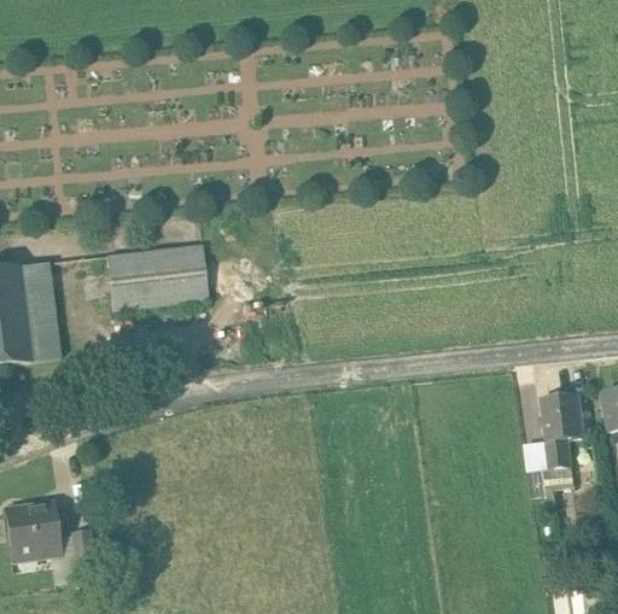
[(202,245),(106,256),(112,310),(208,299),(202,245)]
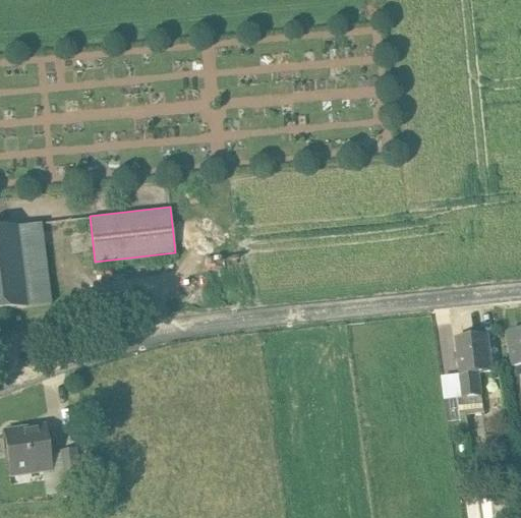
[(41,220),(18,223),(29,303),(51,300),(41,220)]
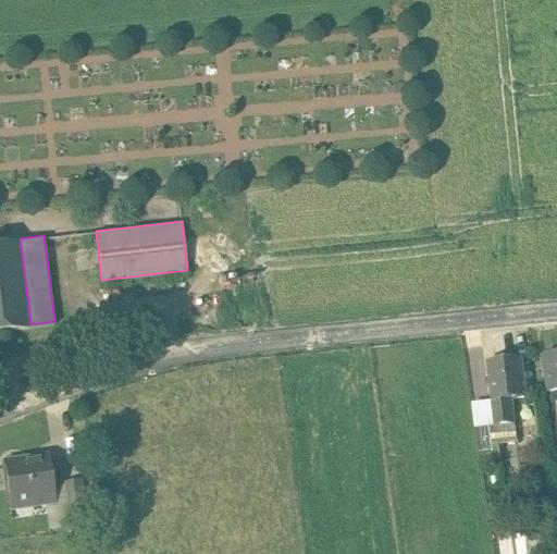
[(20,238),(0,239),(0,328),(31,324),(20,238)]
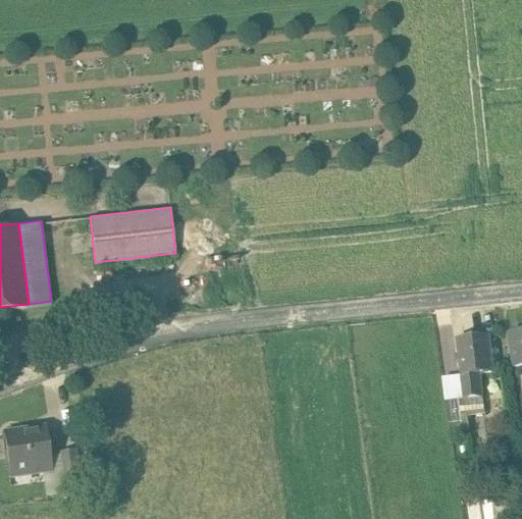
[(521,329),(510,330),(513,366),(521,365),(521,329)]
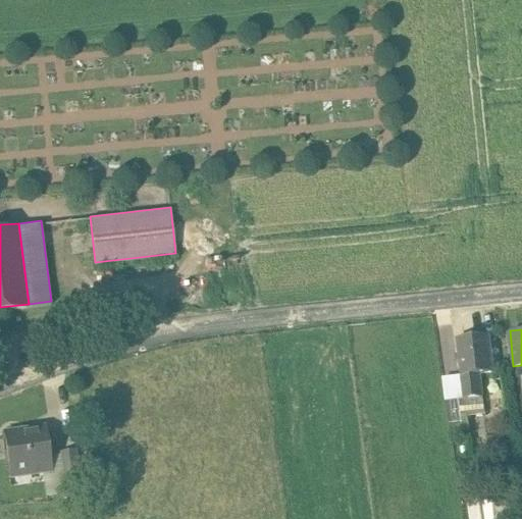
[(489,333),(457,336),(461,374),(480,371),(493,370),(489,333)]
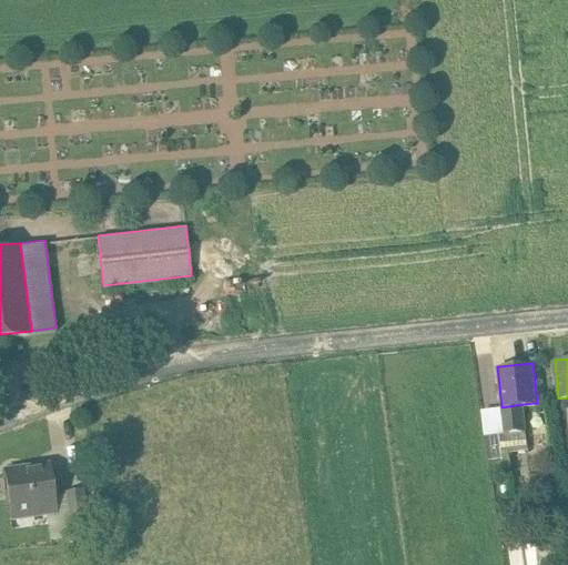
[(567,397),(558,399),(559,410),(565,410),(567,443),(567,397)]
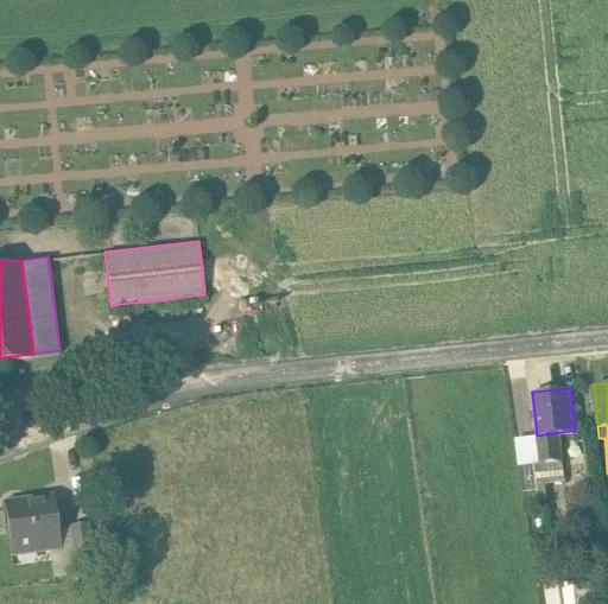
[(559,432),(537,436),(540,461),(562,458),(559,432)]
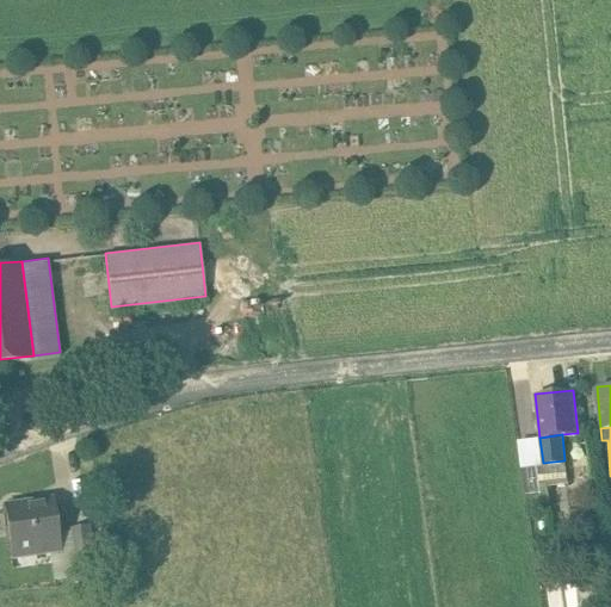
[(536,463),(523,465),(529,508),(542,506),(536,463)]
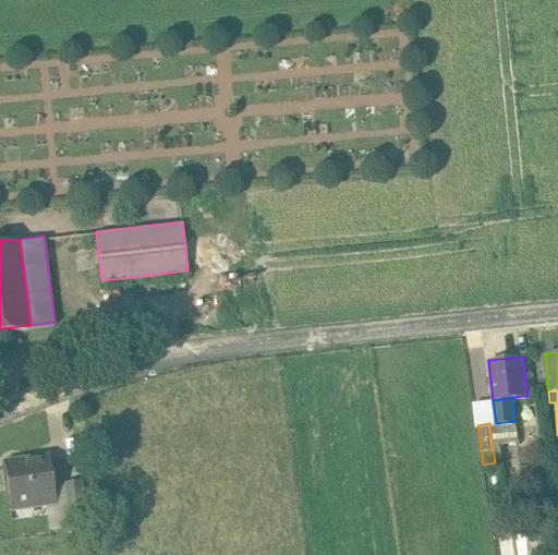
[(49,458),(3,463),(9,504),(44,499),(45,505),(55,504),(49,458)]
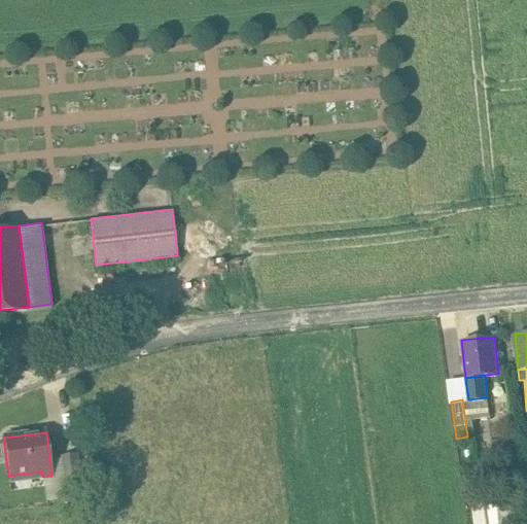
[(75,454),(59,456),(64,492),(80,489),(75,454)]
